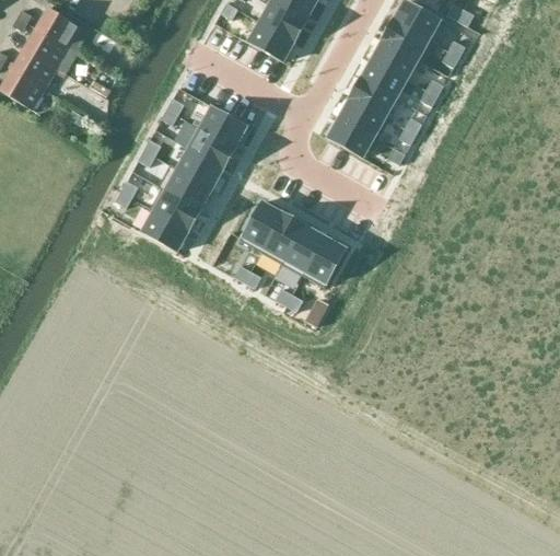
[(270,0),(270,1),(306,21),(307,20),(305,19),(316,0),(270,0)]
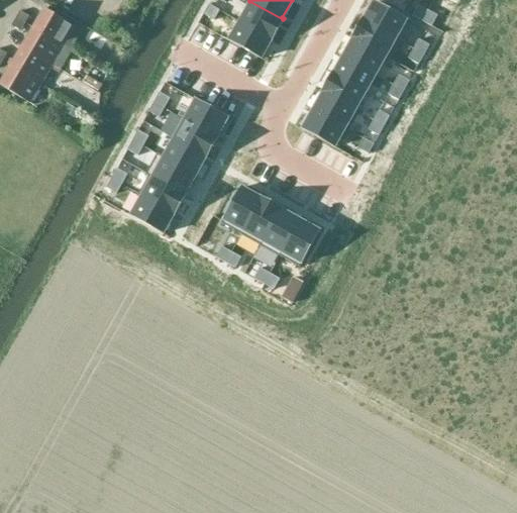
[(363,16),(363,17),(399,37),(400,36),(396,34),(406,16),(376,0),(374,0),(365,17),(363,16)]
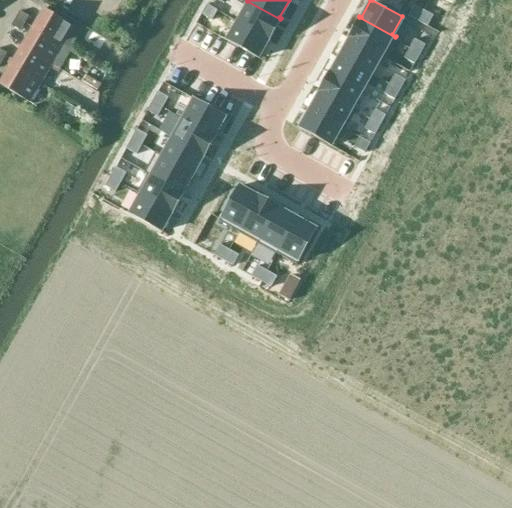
[(207,1),(201,11),(212,17),(217,7),(207,1)]
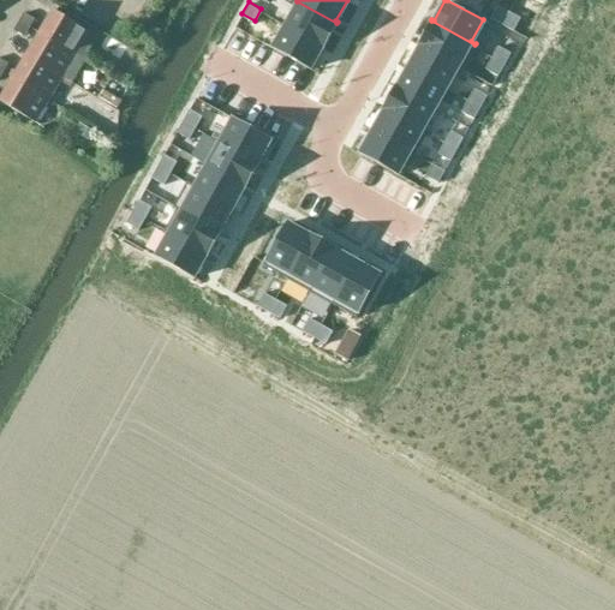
[(297,1),(285,22),(324,45),(336,23),(297,1)]
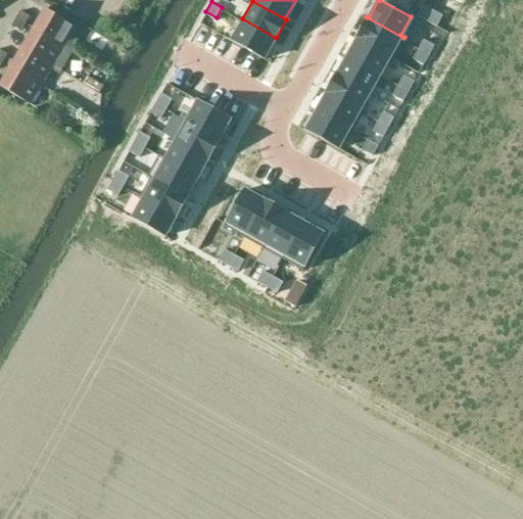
[(423,2),(417,13),(427,18),(433,7),(423,2)]
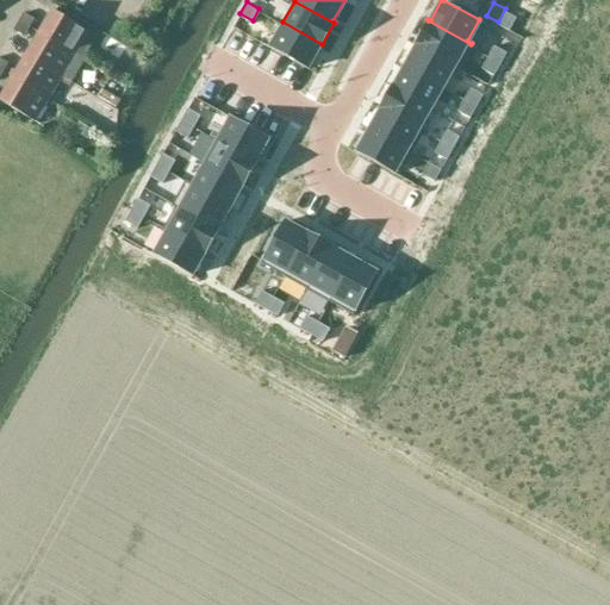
[(53,7),(39,30),(83,56),(94,38),(93,31),(89,29),(53,7)]
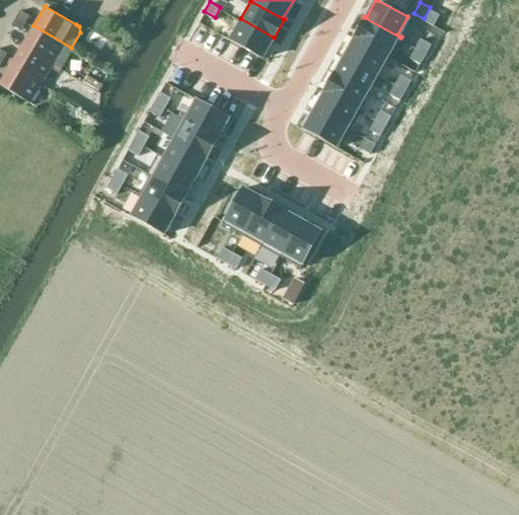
[(20,7),(15,15),(25,20),(29,13),(20,7)]
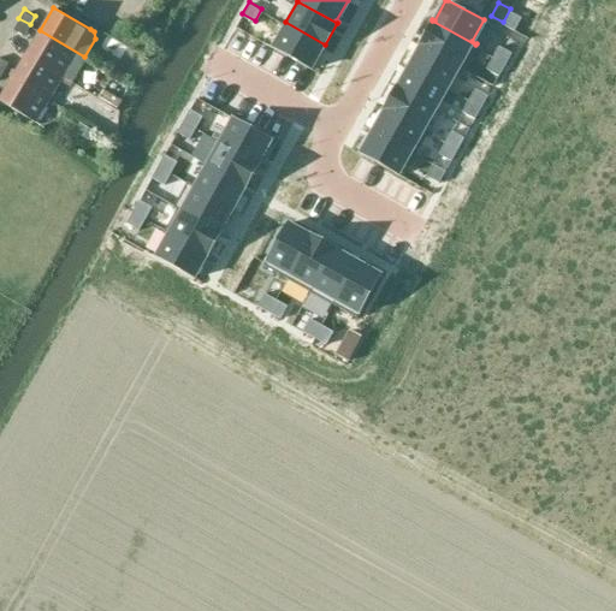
[(510,9),(503,22),(514,28),(521,15),(510,9)]
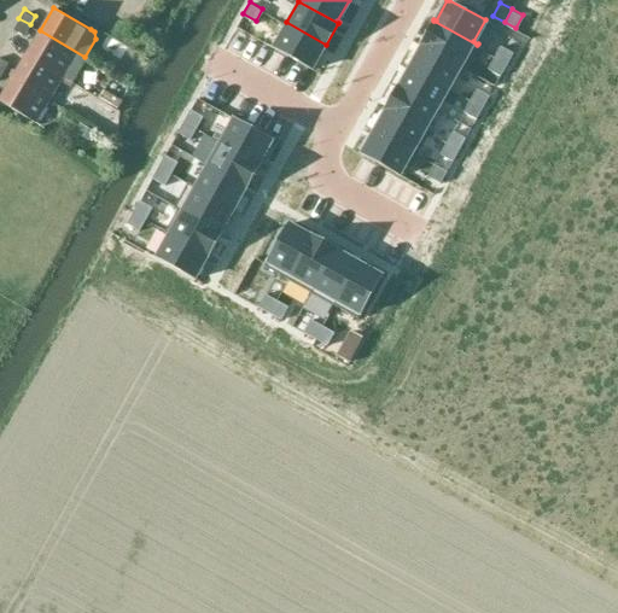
[(25,33),(30,24),(18,18),(13,27),(25,33)]
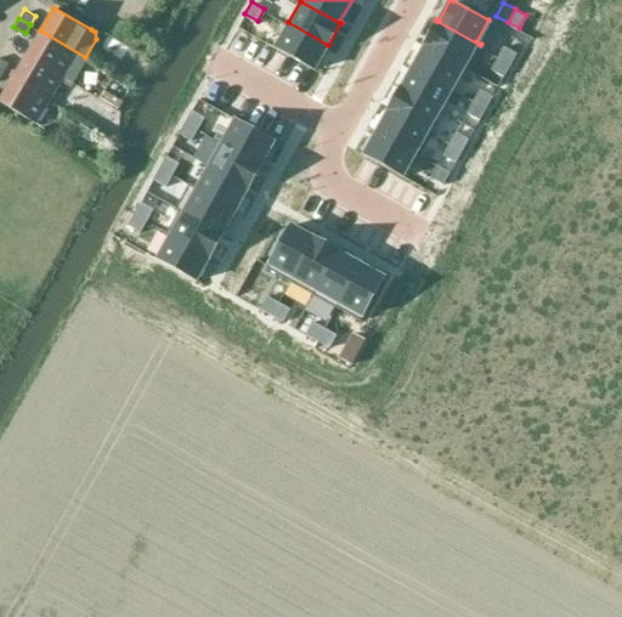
[(436,21),(424,43),(468,67),(480,45),(436,21)]
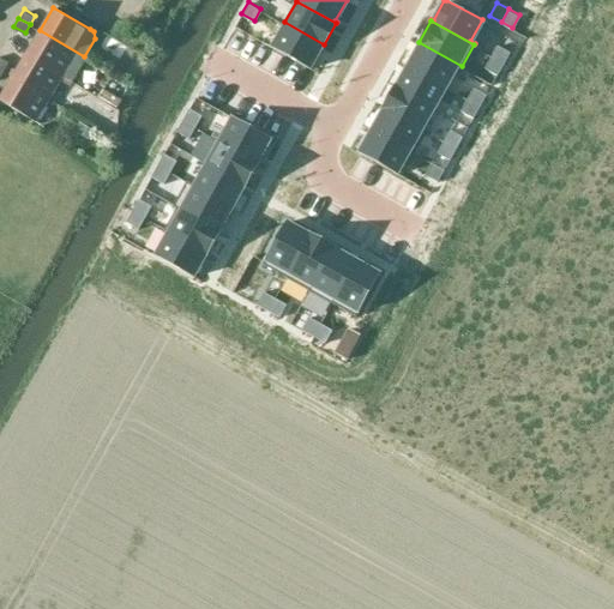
[(284,22),(272,44),(309,66),(321,44),(324,46),(324,44),(284,22)]
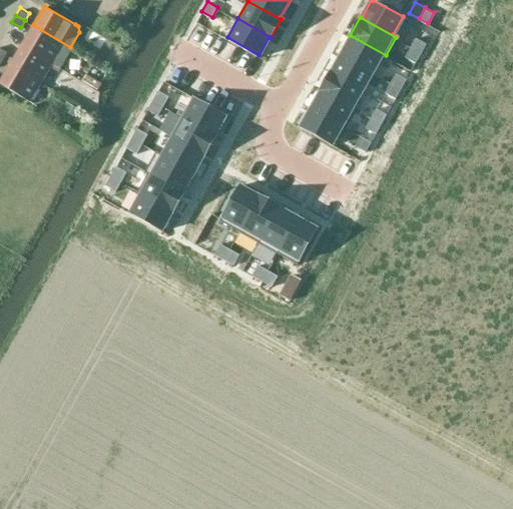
[(70,47),(33,25),(22,44),(52,62),(59,66),(70,47)]
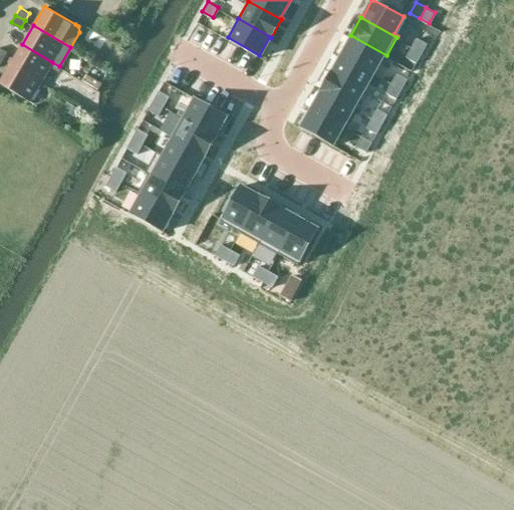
[(351,36),(341,53),(373,71),(382,54),(387,56),(387,55),(350,35),(349,36),(351,36)]
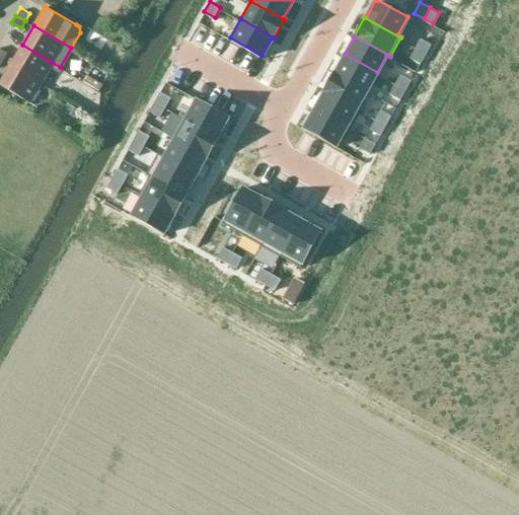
[(420,37),(415,46),(426,52),(431,43),(420,37)]
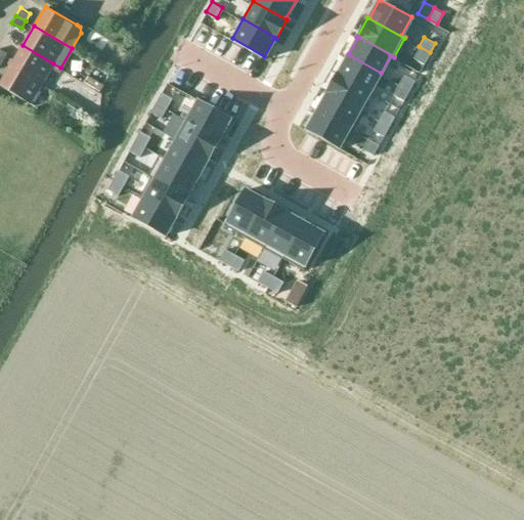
[(53,63),(23,45),(11,65),(42,82),(53,63)]
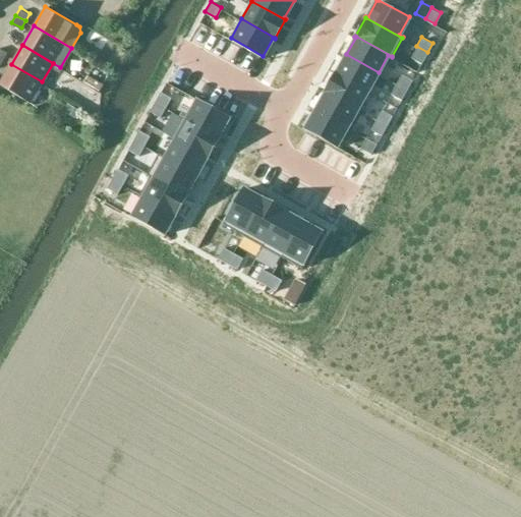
[(416,46),(411,56),(421,62),(427,52),(416,46)]
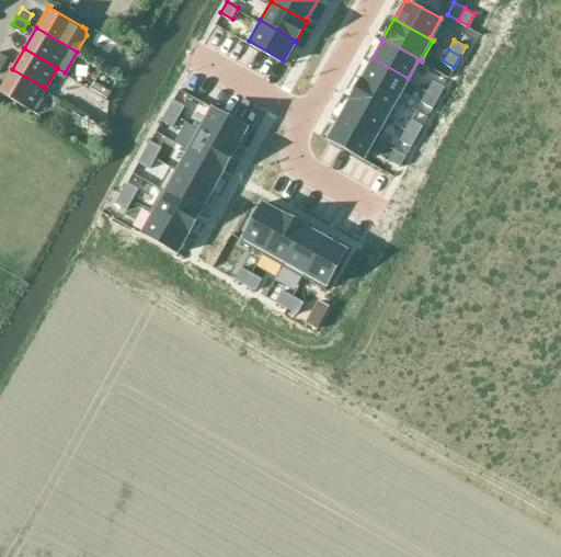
[(362,76),(361,77),(397,97),(408,78),(373,58),(363,77),(362,76)]
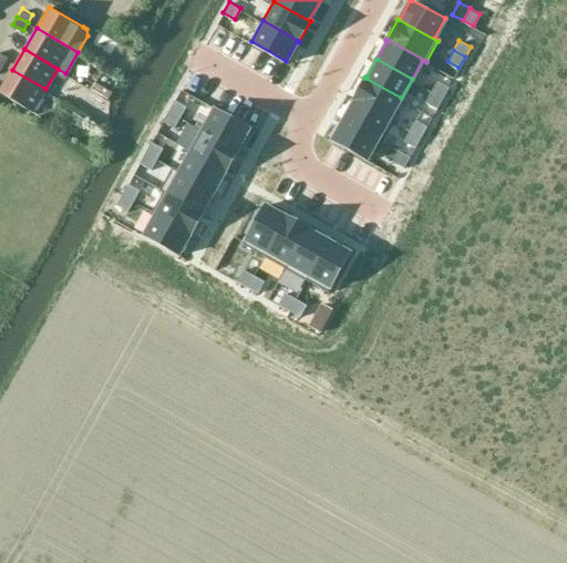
[(0,90),(33,111),(45,89),(12,70),(0,90)]
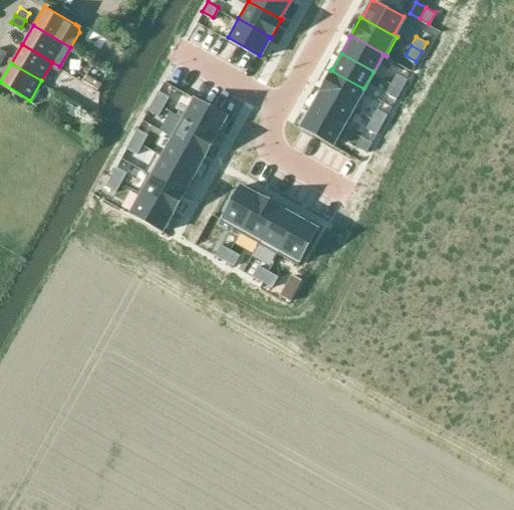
[(330,70),(320,88),(357,108),(353,105),(363,88),(330,70)]
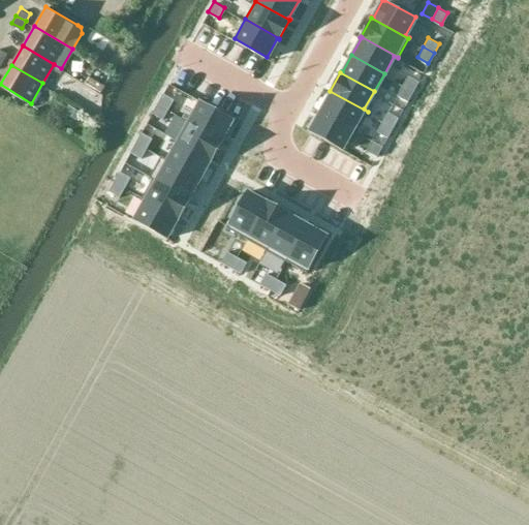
[(105,83),(89,73),(84,82),(100,91),(105,83)]
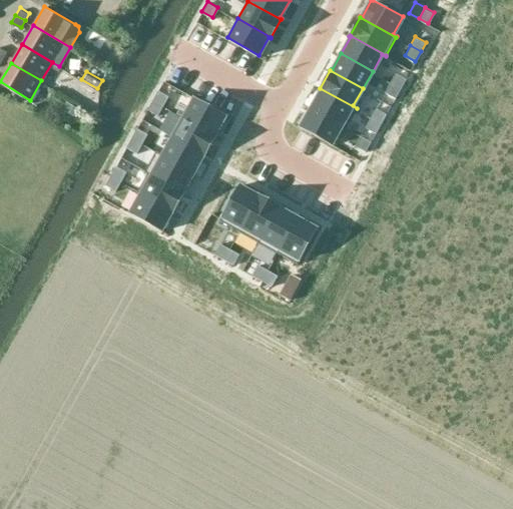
[(396,72),(390,81),(401,87),(406,77),(396,72)]
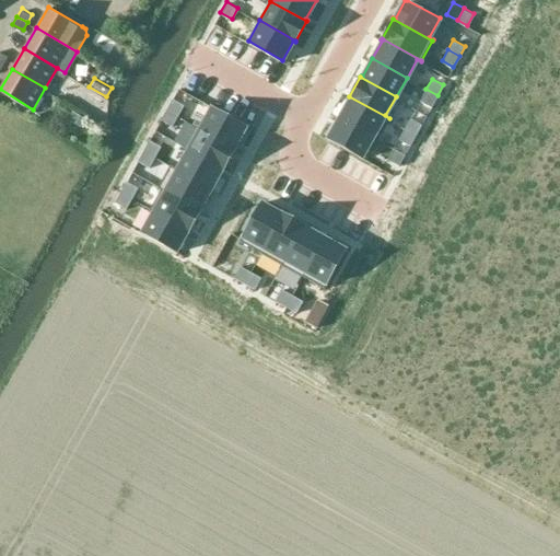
[(426,89),(420,100),(432,105),(438,95),(426,89)]
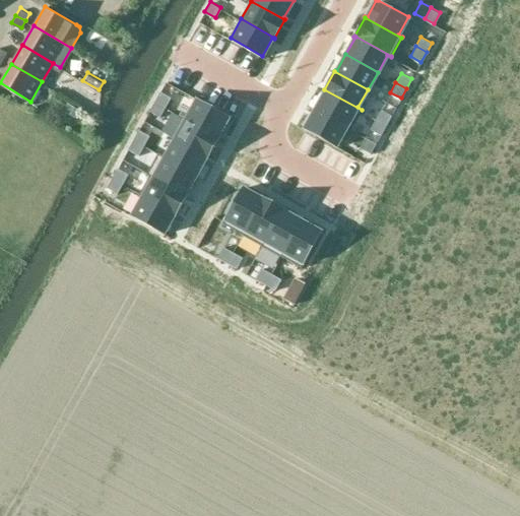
[(325,91),(315,108),(351,128),(362,110),(324,89),(324,90),(325,91)]
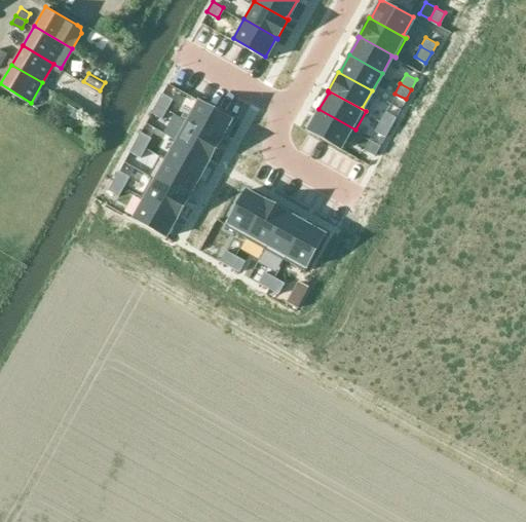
[(162,91),(156,101),(167,107),(173,98),(162,91)]
